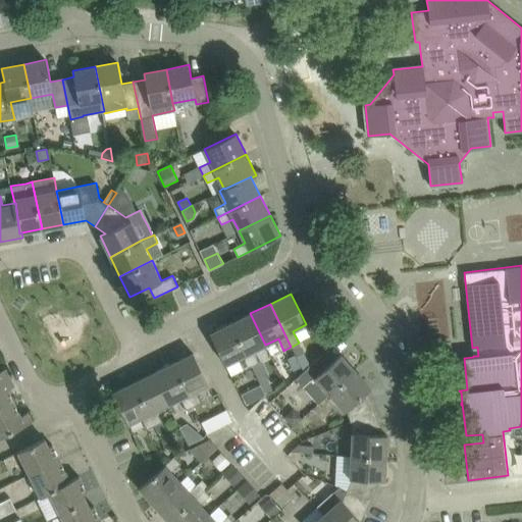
[(250,313),(230,323),(252,366),(259,362),(254,350),(265,345),(250,313)]
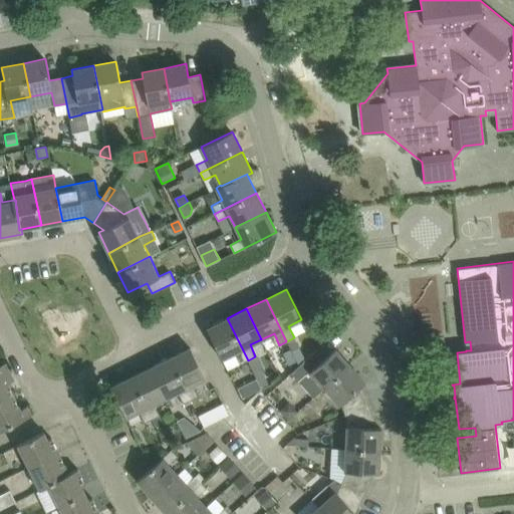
[(207,328),(222,359),(234,352),(240,364),(246,361),(248,360),(227,318),(207,328)]
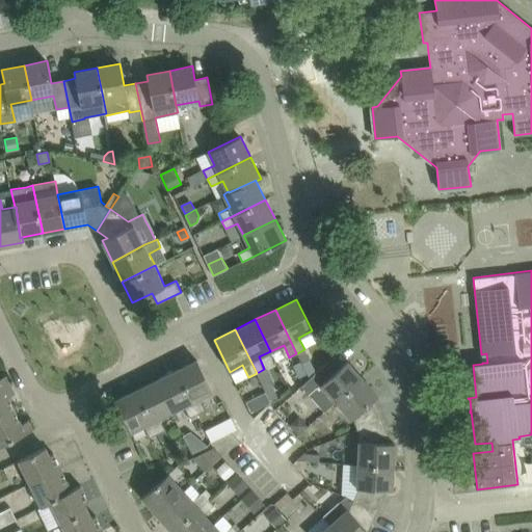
[(297,353),(301,363),(310,360),(304,349),(297,353)]
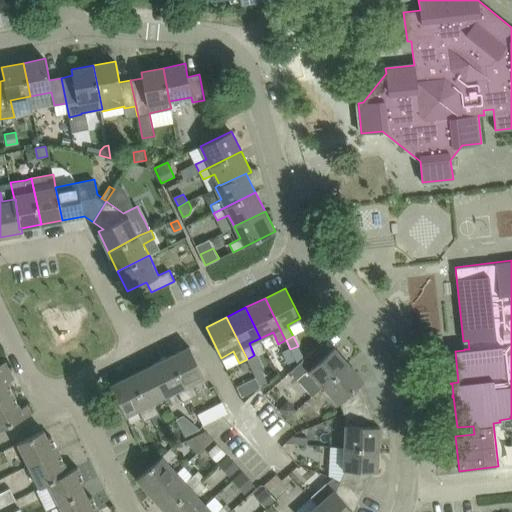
[(312,396),(323,386),(348,363),(334,347),(329,351),(321,342),(289,371),(312,396)]
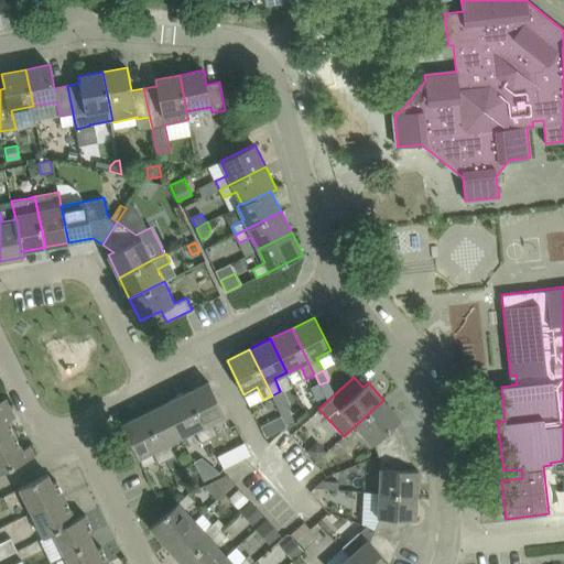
[(208,381),(186,392),(209,438),(218,434),(212,422),(226,415),(208,381)]
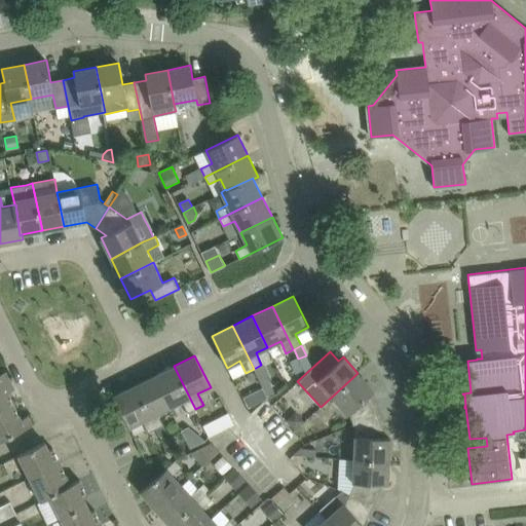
[(182,401),(188,413),(195,409),(174,366),(154,376),(170,407),(182,401)]
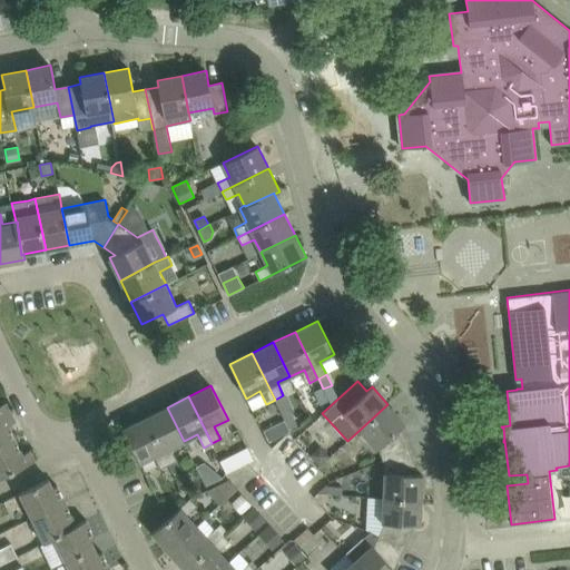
[(0,416),(11,412),(6,402),(0,405),(0,416)]
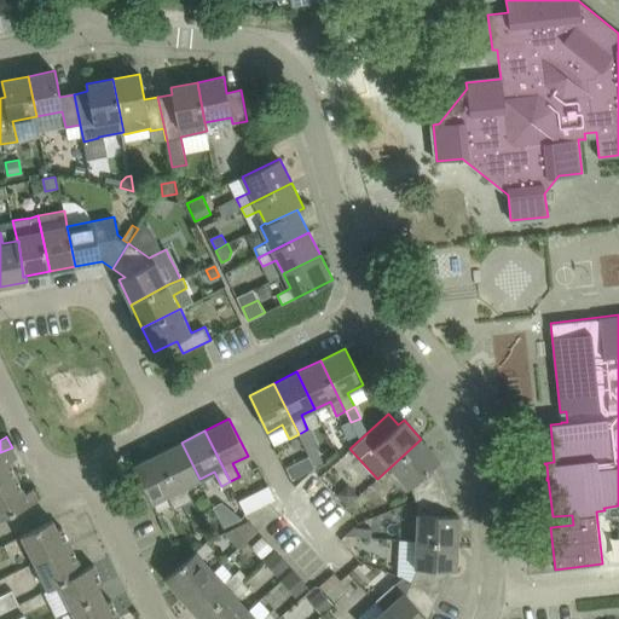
[(440,460),(421,439),(391,467),(410,487),(411,486),(416,499),(445,490),(437,463),(440,460)]
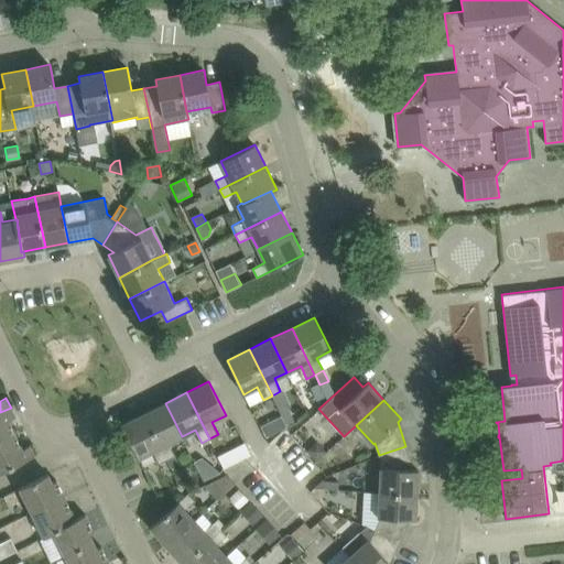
[(165,403),(144,413),(166,459),(175,455),(169,442),(182,436),(165,403)]
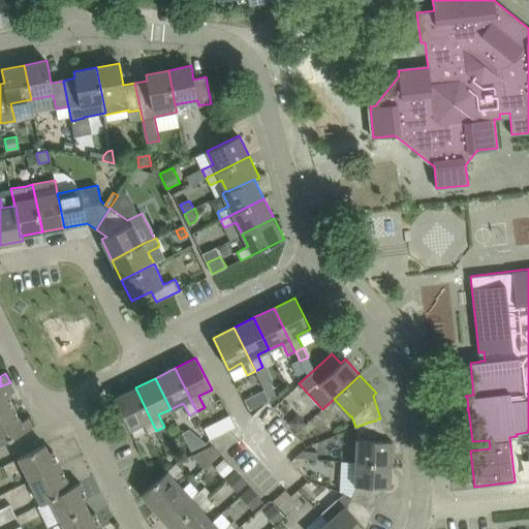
[(14,391),(10,382),(0,386),(0,414),(14,408),(8,395),(14,391)]
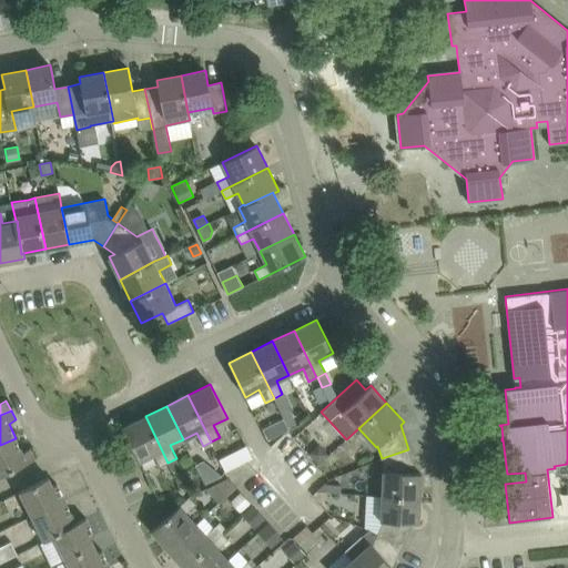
[(296,423),(291,411),(282,415),(287,427),(295,423),(296,423)]
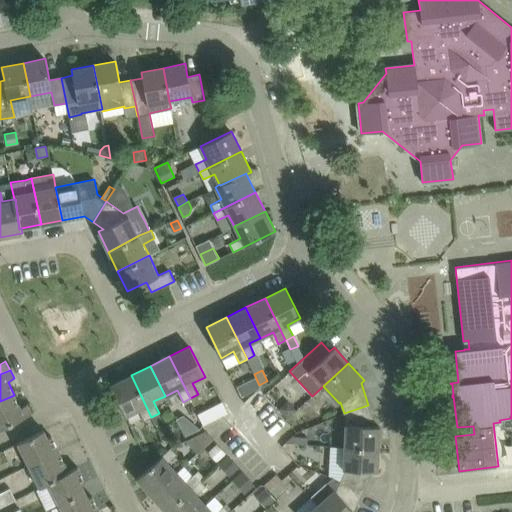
[(144,421),(151,417),(131,375),(111,385),(126,416),(138,410),(144,421)]
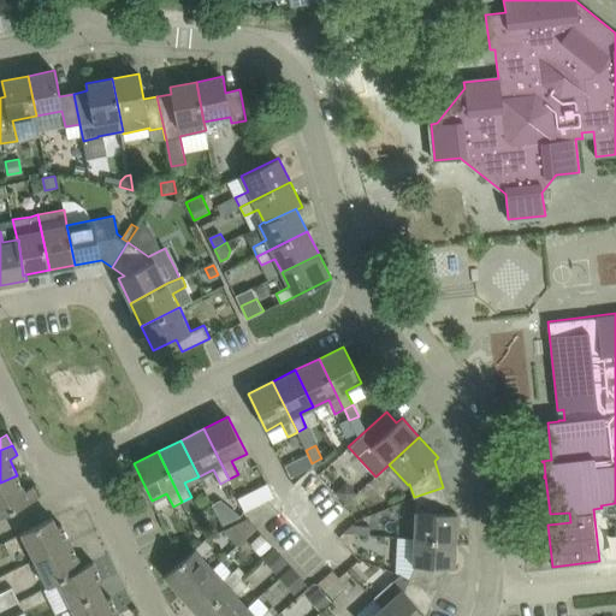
[(307,454),(292,461),(298,473),(313,466),(307,454)]
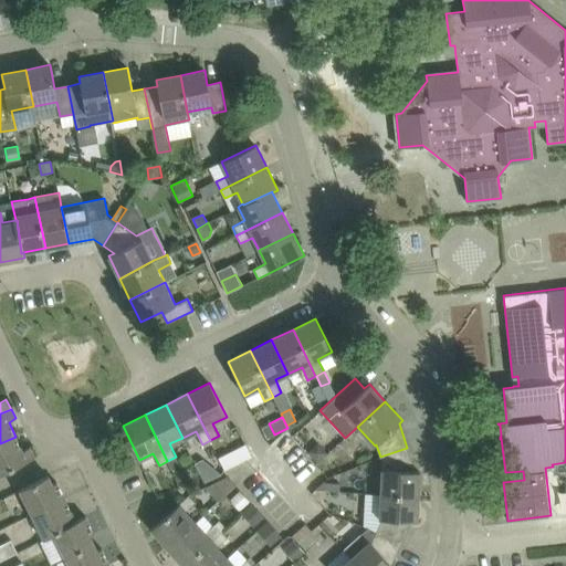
[(22,450),(16,437),(0,443),(0,474),(34,458),(30,447),(22,450)]
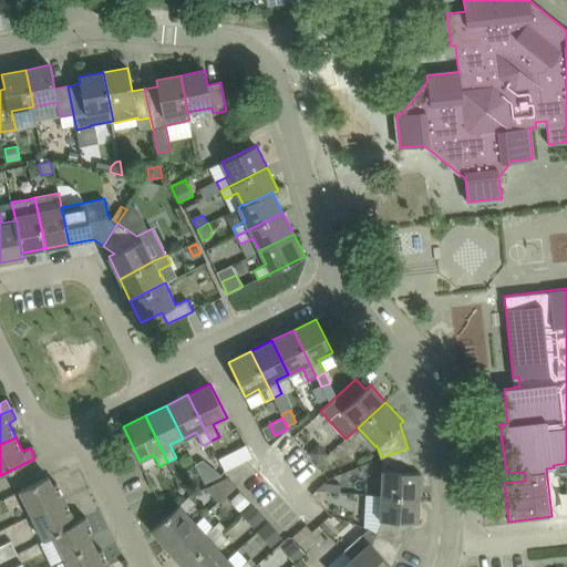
[(309,453),(318,463),(328,454),(319,444),(309,453)]
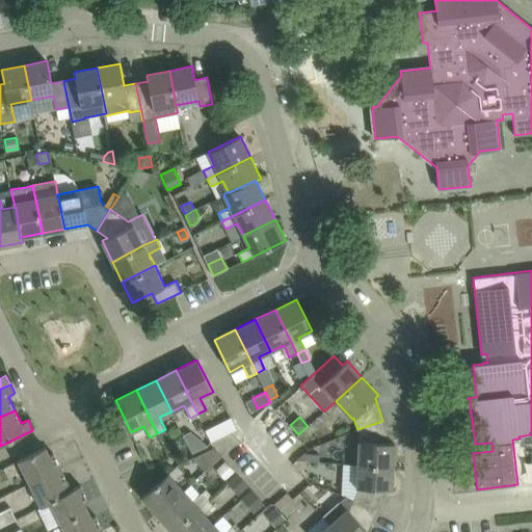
[(358,441),(357,464),(393,467),(394,443),(391,443),(382,421),(357,429),(361,441),(358,441)]
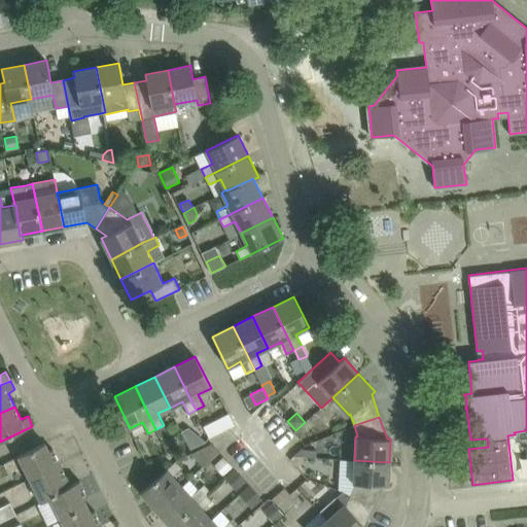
[(221,431),(215,419),(203,425),(209,437),(221,431)]
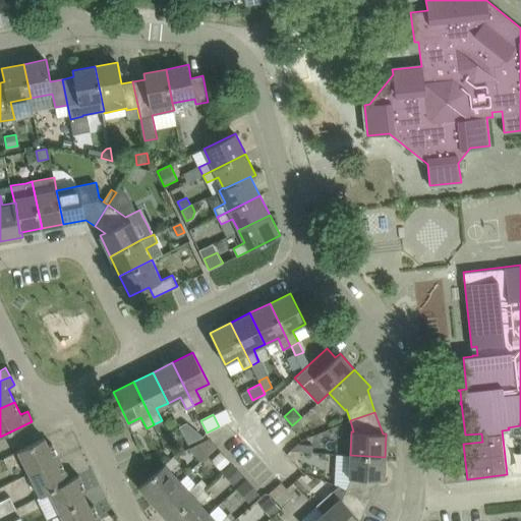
[(18,451),(26,469),(30,473),(59,457),(52,444),(48,446),(45,438),(18,451)]
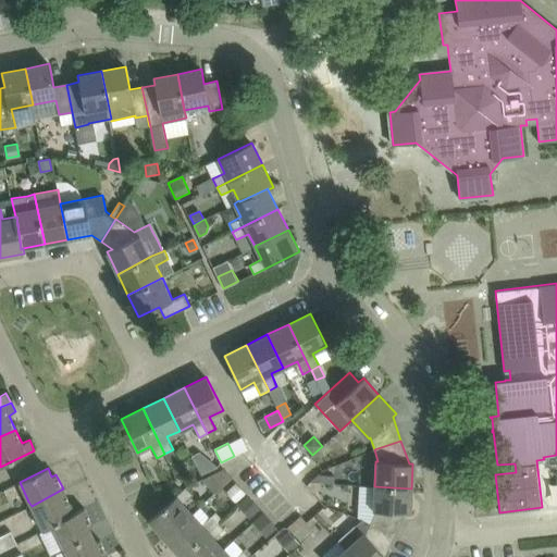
[(246,493),(236,482),(226,492),(235,503),(246,493)]
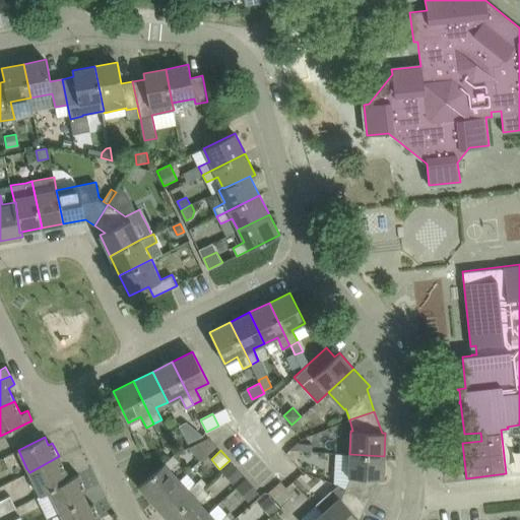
[(138,486),(153,503),(180,480),(171,470),(181,462),(174,454),(152,473),(138,486)]
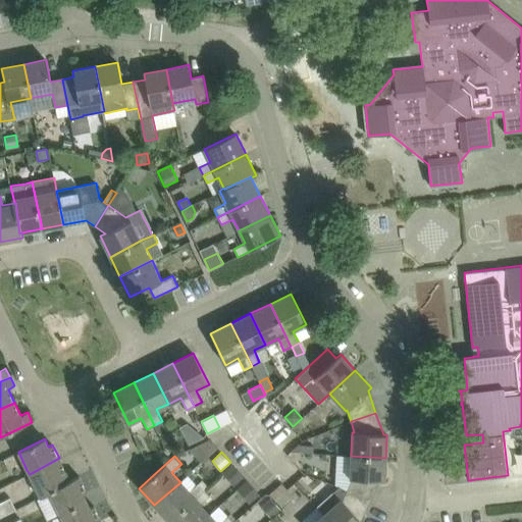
[(347,490),(371,502),(380,480),(384,480),(385,458),(351,456),(349,477),(351,477),(346,489),(347,490)]
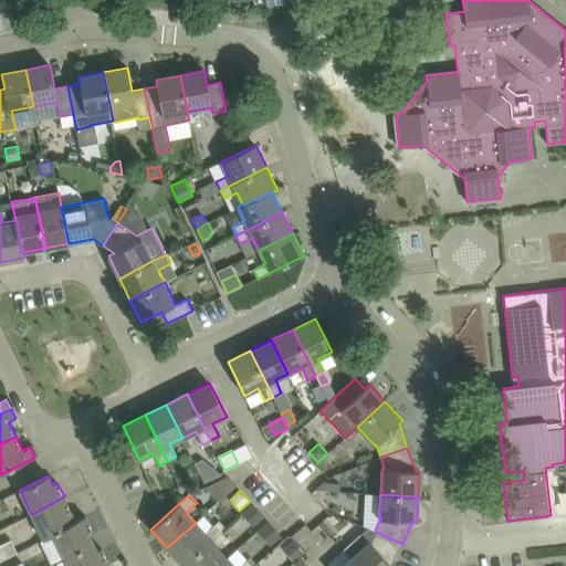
[(64,496),(32,514),(44,538),(53,534),(53,533),(72,523),(69,516),(73,514),(64,496)]
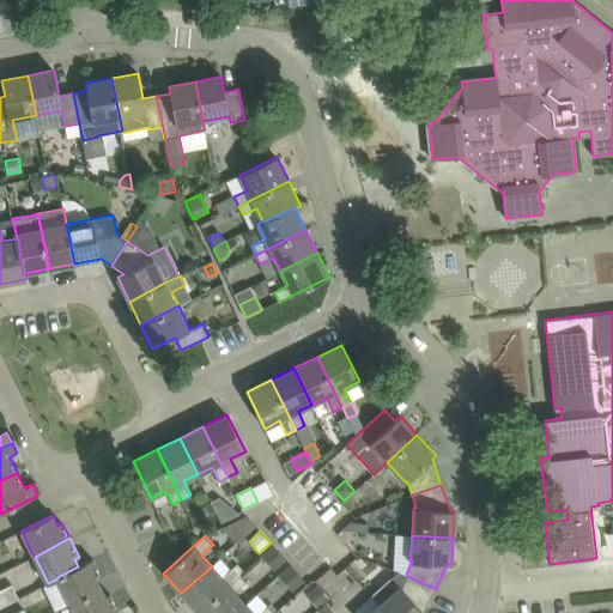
[(275,570),(286,560),(273,546),(262,557),(275,570)]
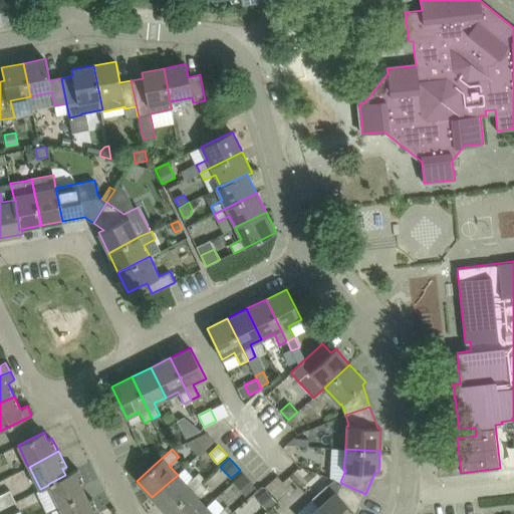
[(65,475),(48,484),(48,485),(59,507),(85,493),(81,486),(85,484),(77,468),(65,475)]
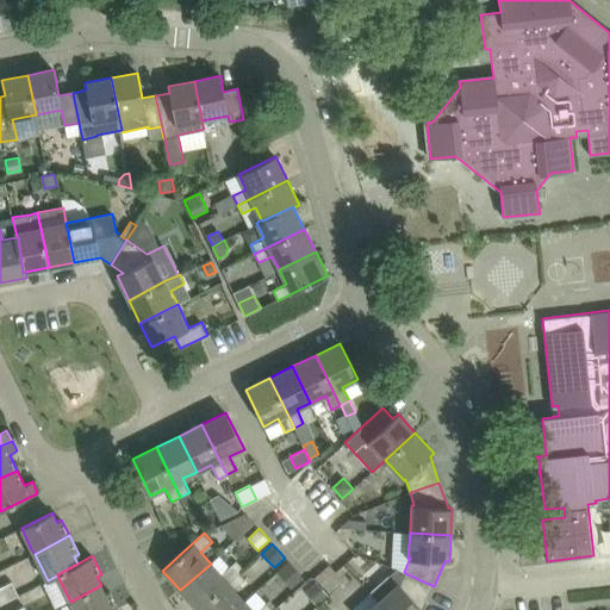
[(303,578),(290,562),(278,573),(291,589),(303,578)]
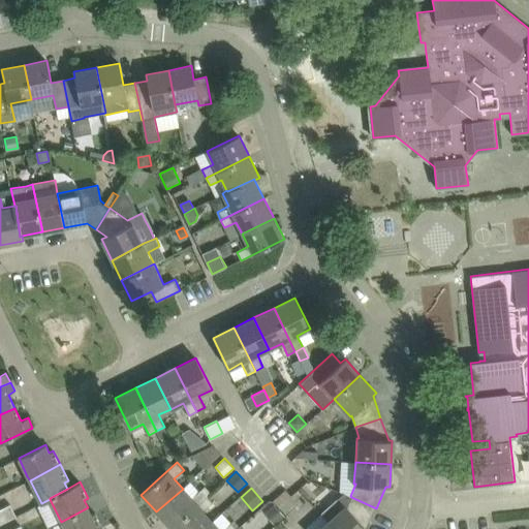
[(156,511),(172,528),(208,496),(201,490),(191,498),(183,489),(156,511)]
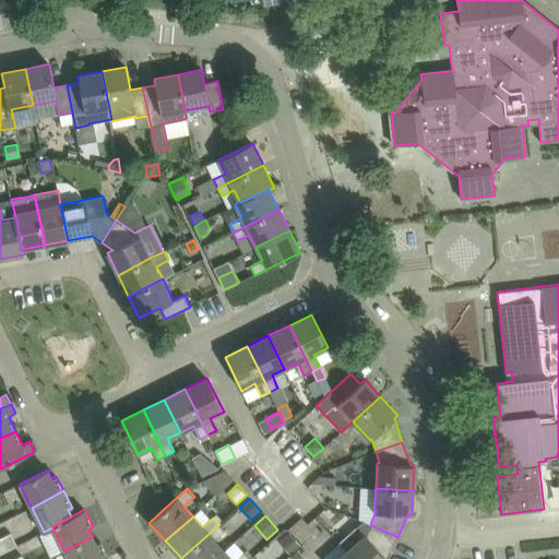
[(363,521),(339,543),(353,558),(387,558),(397,537),(371,525),(370,524),(370,525),(363,521)]
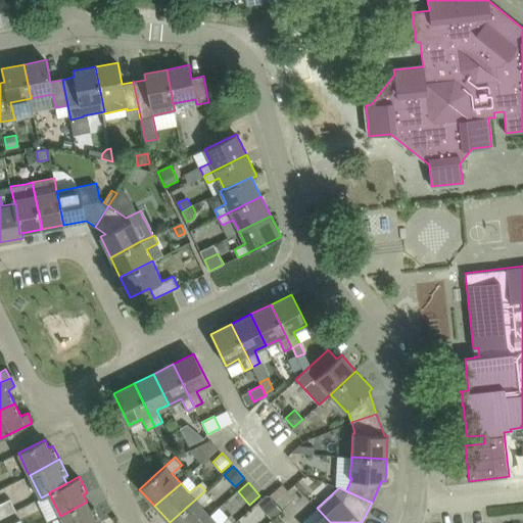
[(205,490),(170,522),(201,522),(209,516),(200,506),(210,496),(205,490)]
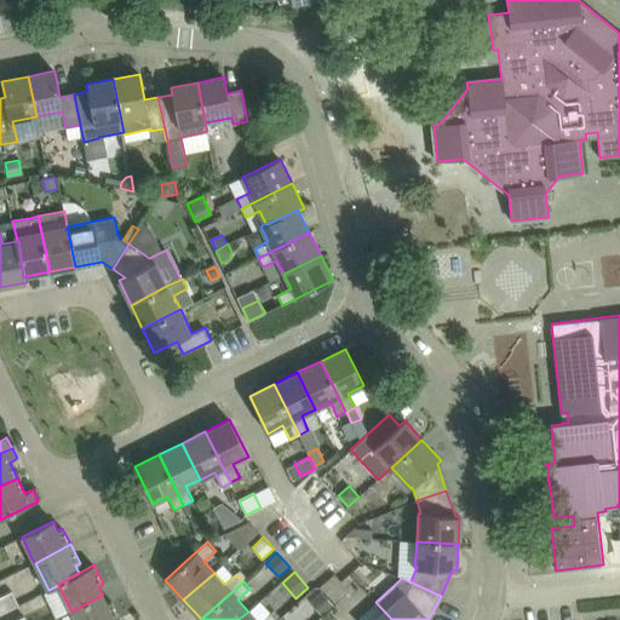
[(11,591),(0,596),(0,614),(18,606),(11,591)]
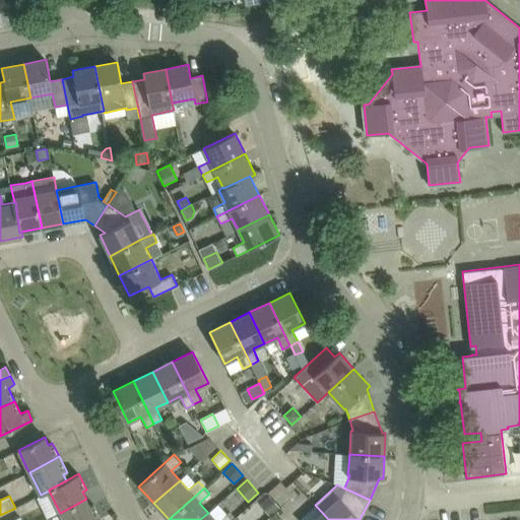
[(259,505),(270,517),(280,508),(269,496),(259,505)]
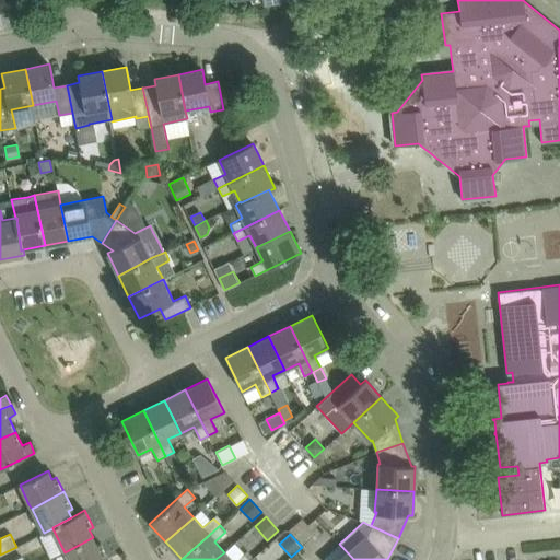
[(96,545),(93,537),(65,552),(68,559),(105,559),(108,559),(101,543),(96,545)]
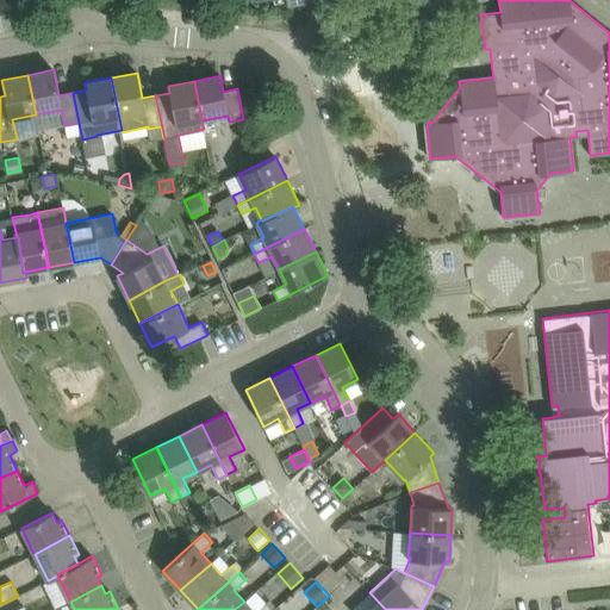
[(385,609),(369,592),(369,593),(377,601),(366,609),(385,609)]
